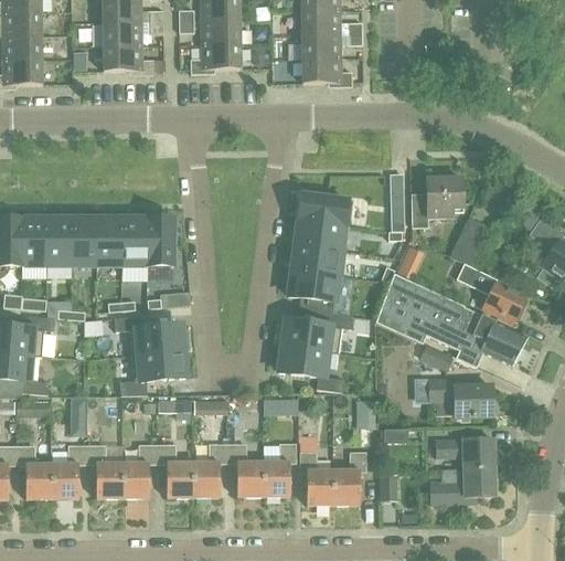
[(0,0),(1,12),(40,11),(39,0),(0,0)]
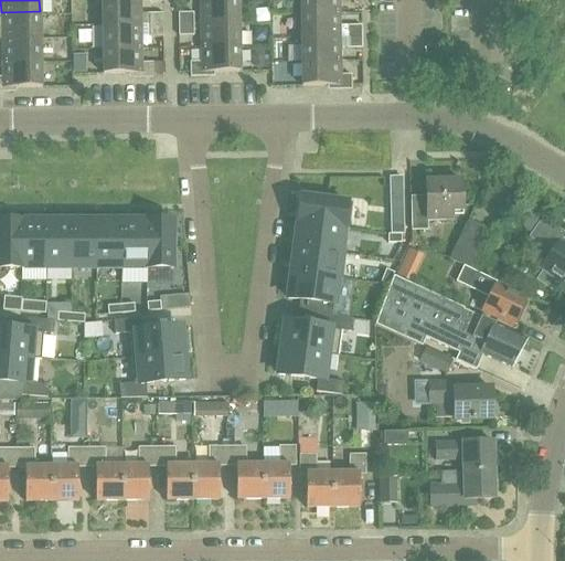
[(100,22),(139,21),(138,0),(100,0),(100,22)]
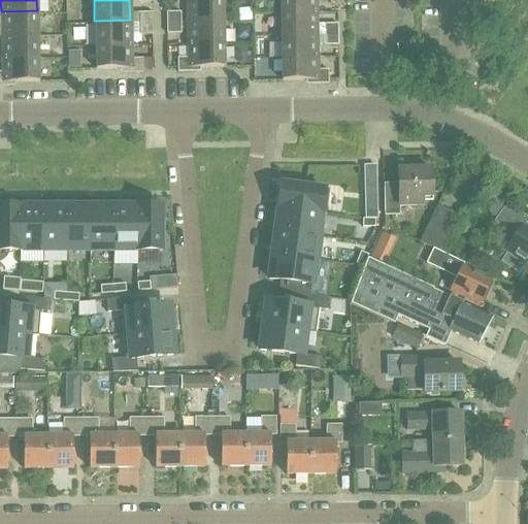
[(187,0),(188,19),(224,18),(223,0),(187,0)]
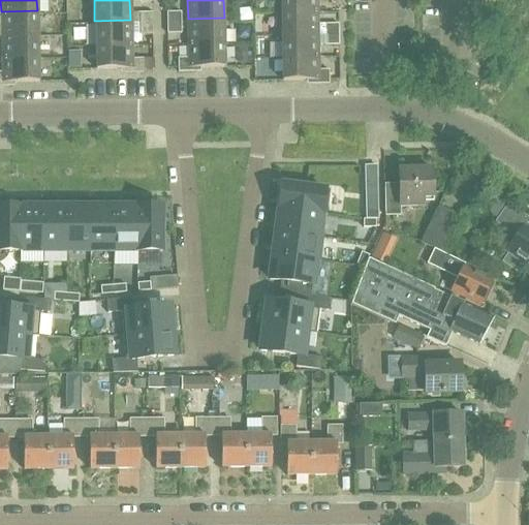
[(281,0),(281,9),(317,8),(317,0),(281,0)]
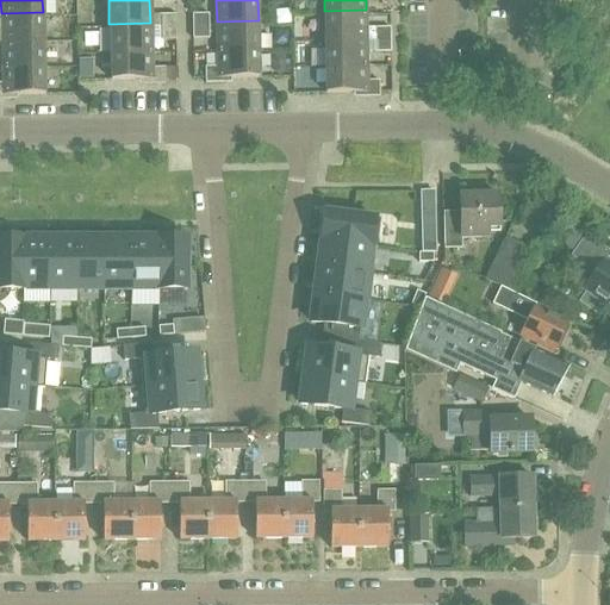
[(193,23),(210,22),(210,10),(193,11),(193,23)]
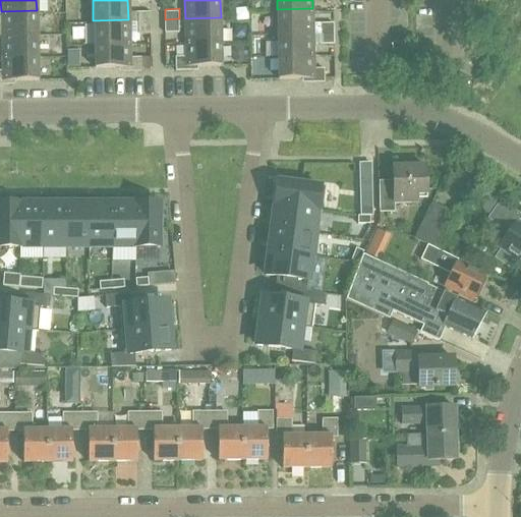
[(312,8),(277,9),(278,32),(312,31),(320,31),(334,31),(334,20),(312,20),(312,8)]
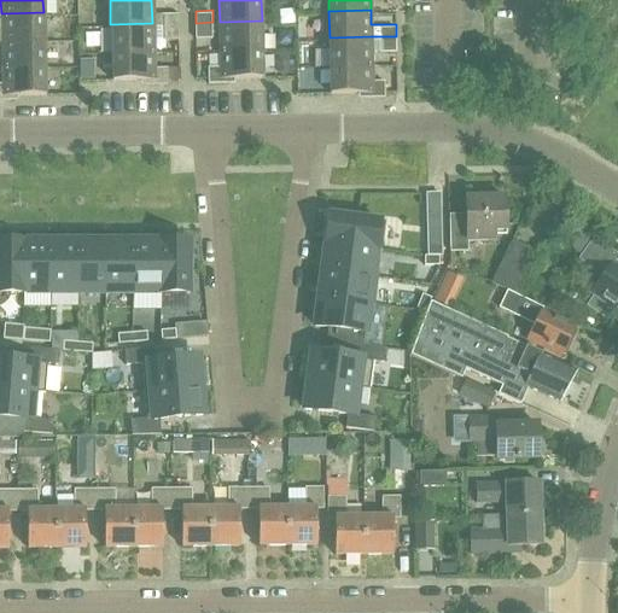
[(162,22),(178,22),(178,11),(162,11),(162,22)]
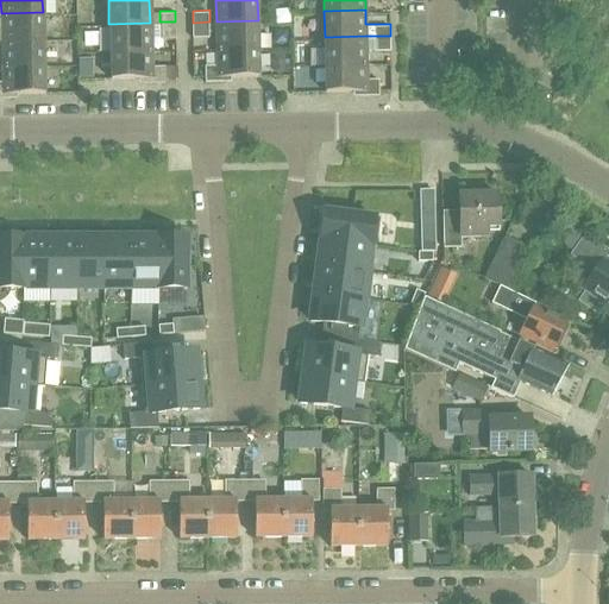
[(43,12),(1,13),(1,27),(0,27),(0,38),(1,39),(44,38),(43,12)]
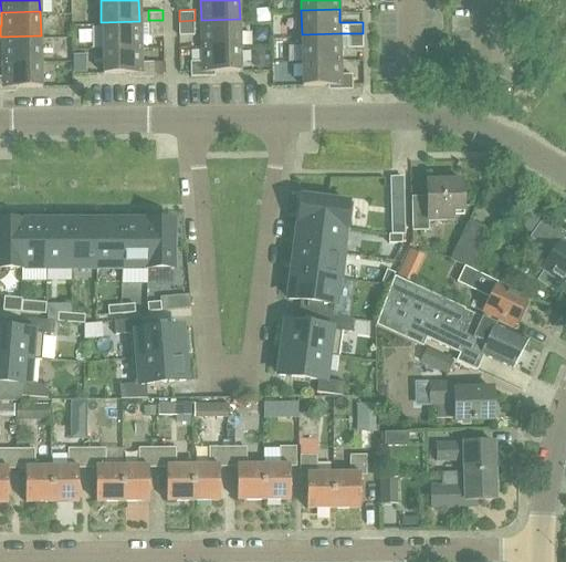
[(240,19),(201,20),(201,44),(240,43),(240,19)]
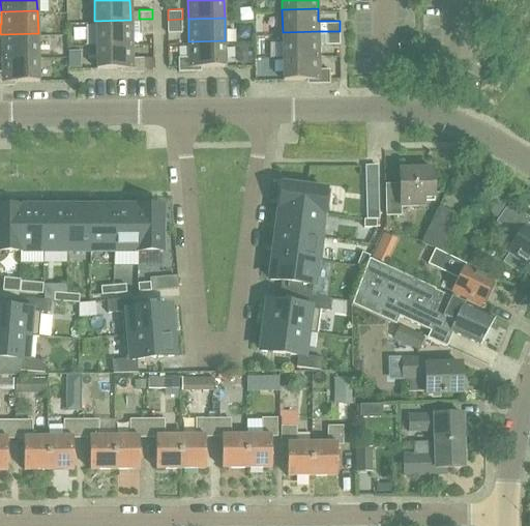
[(152,19),(139,19),(139,30),(153,30),(152,19)]
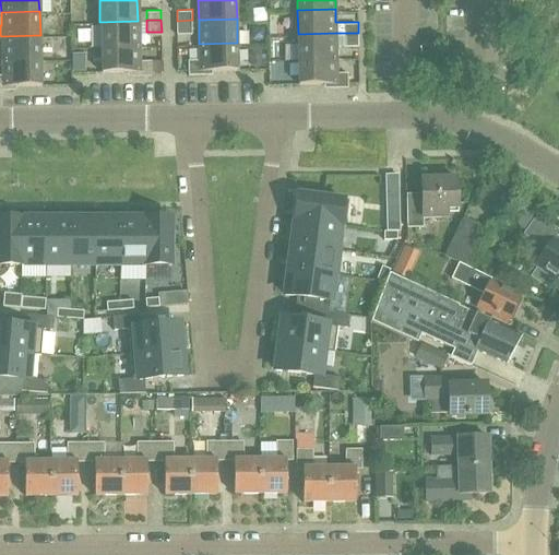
[(192,20),(177,21),(177,32),(192,32),(192,20)]
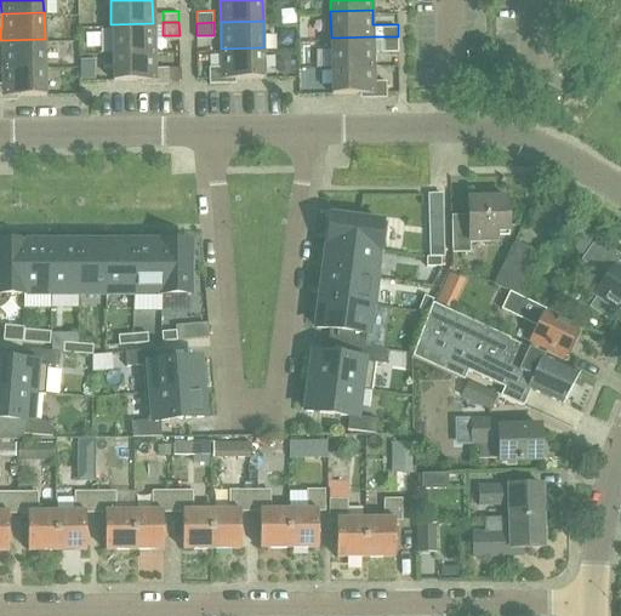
[(153,23),(110,24),(112,50),(154,49),(153,23)]
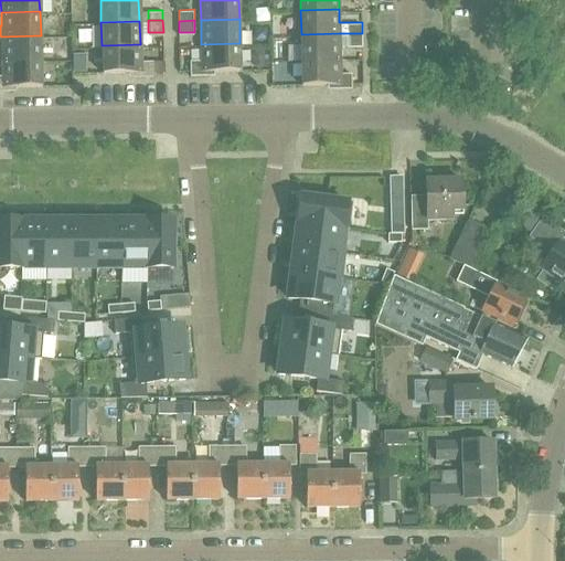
[(339,33),(301,34),(301,59),(340,57),(339,33)]
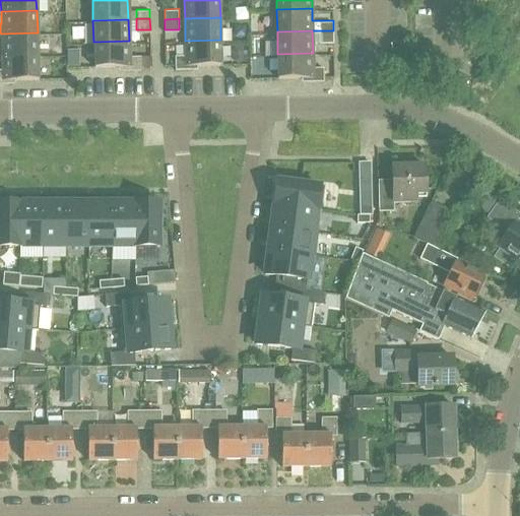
[(333,30),(319,30),(320,41),(333,41),(333,30)]
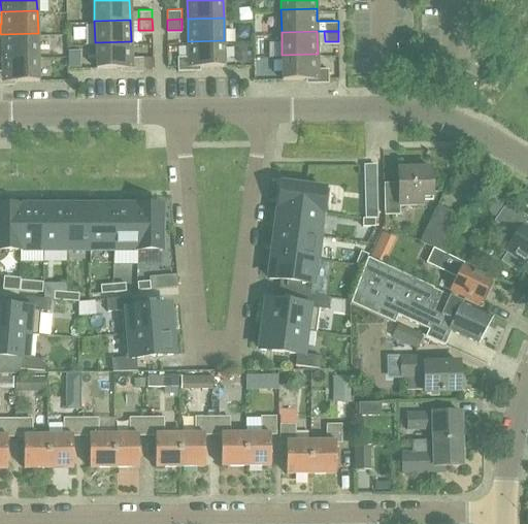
[(1,35),(2,42),(2,56),(39,55),(38,33),(1,34),(1,35)]
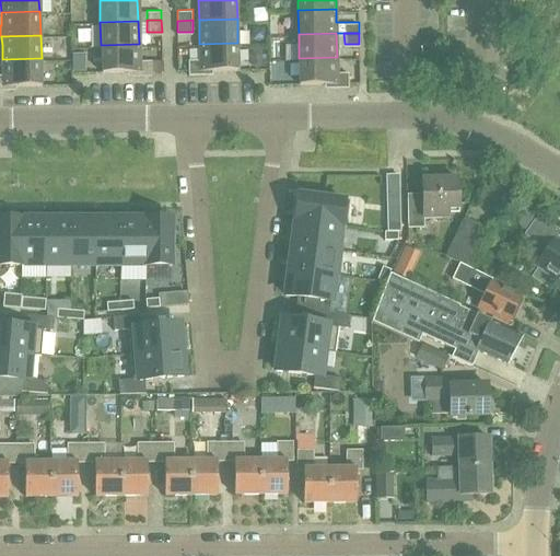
[(237,43),(199,44),(199,56),(187,56),(187,73),(207,72),(207,68),(238,67),(237,43)]
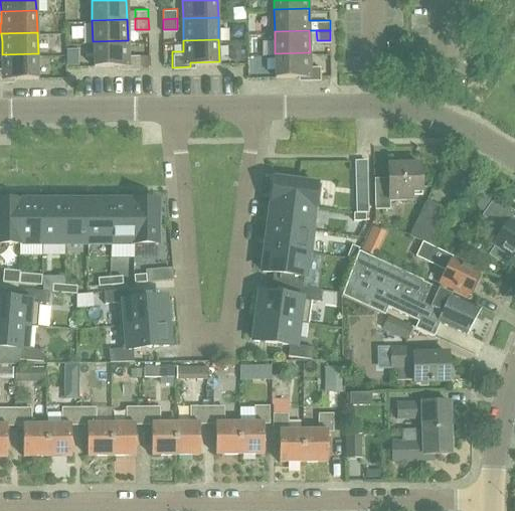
[(128,53),(128,40),(93,41),(94,64),(118,63),(118,67),(140,67),(139,52),(128,53)]
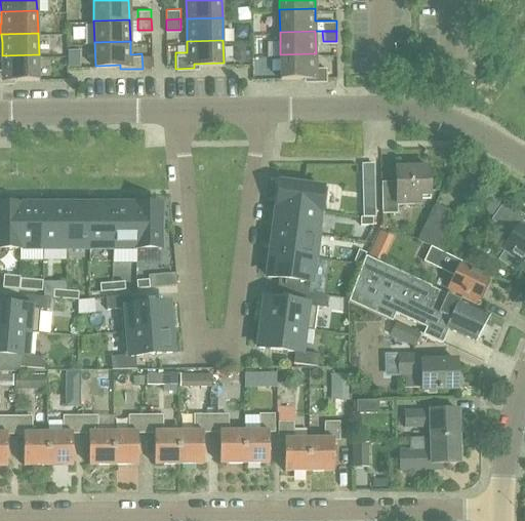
[(316,66),(316,53),(280,54),(281,77),(308,76),(308,80),(326,80),(326,66),(316,66)]
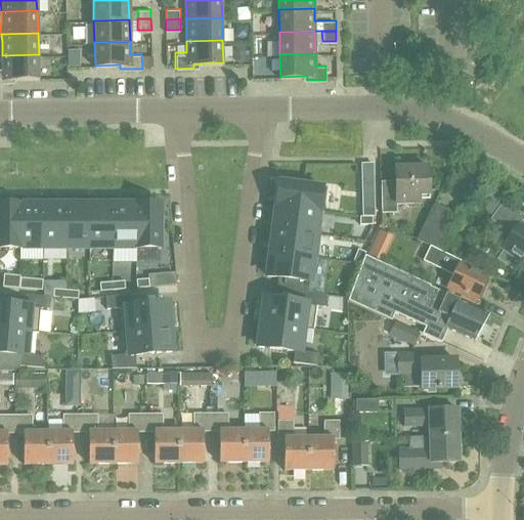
[(39,54),(2,55),(2,68),(0,67),(0,83),(15,83),(15,78),(39,77),(39,54)]
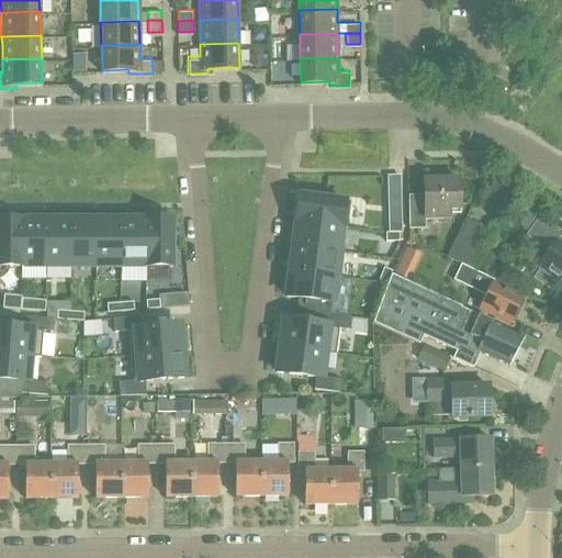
[(408,193),(408,212),(408,226),(426,226),(426,215),(450,215),(449,202),(460,202),(459,176),(425,177),(425,192),(408,192),(408,193)]
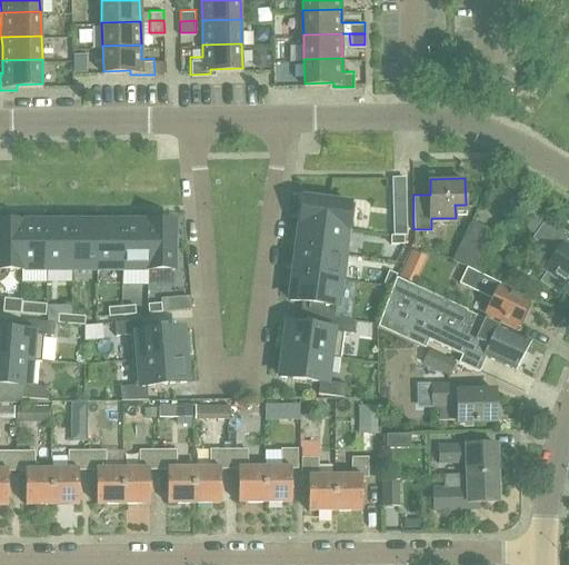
[(303,195),(300,220),(346,226),(349,200),(303,195)]
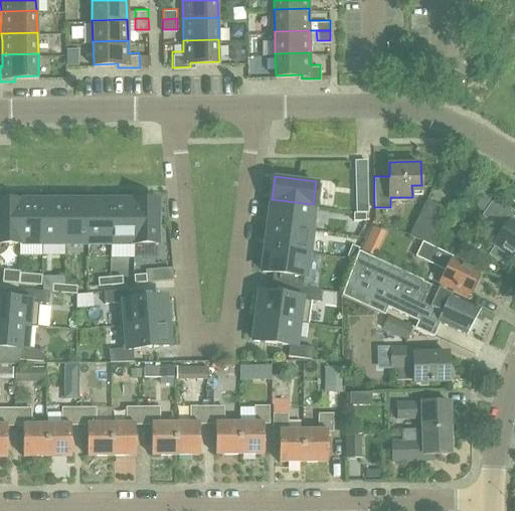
[(490,200),(483,211),(501,223),(500,226),(502,227),(493,240),(496,241),(489,251),(503,262),(509,251),(514,254),(514,209),(494,195),(490,200)]
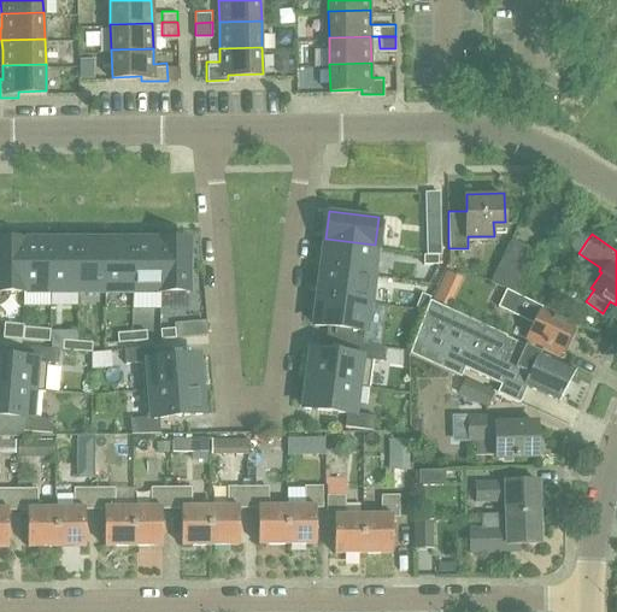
[(22,239),(0,237),(0,288),(22,289),(22,239)]
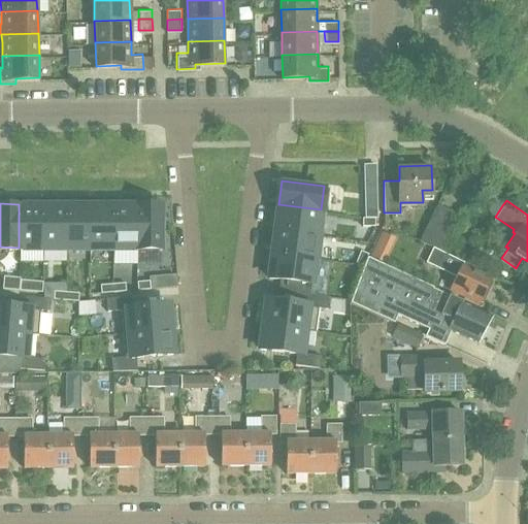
[(458,214),(437,203),(420,239),(440,249),(458,214)]
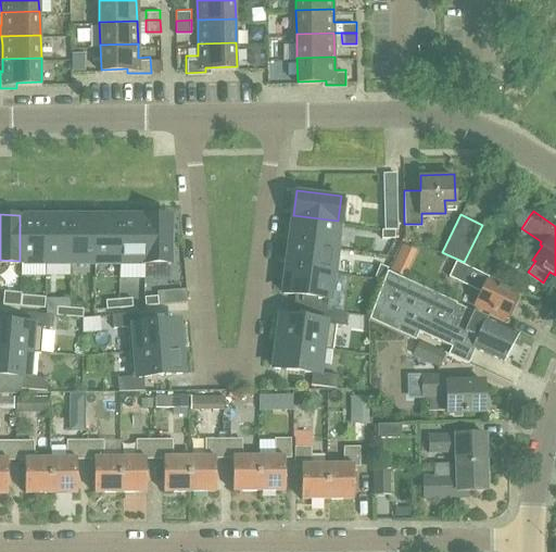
[(46,215),(20,215),(20,261),(46,261),(46,215)]
